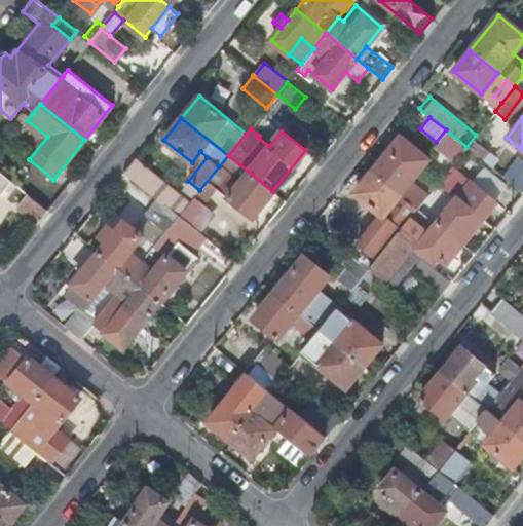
[(435,144),(455,160),(467,147),(446,129),(436,142),(435,144)]
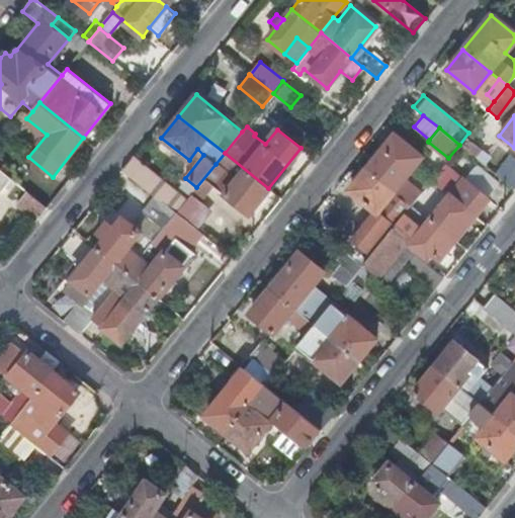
[(395,134),(366,169),(394,191),(402,197),(411,204),(420,193),(408,182),(407,183),(402,180),(422,157),(395,134)]
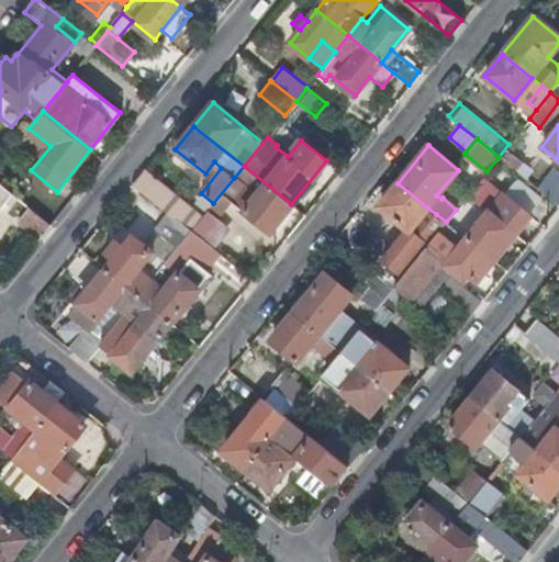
[(517,177),(555,192),(558,180),(558,172),(524,159),(517,177)]
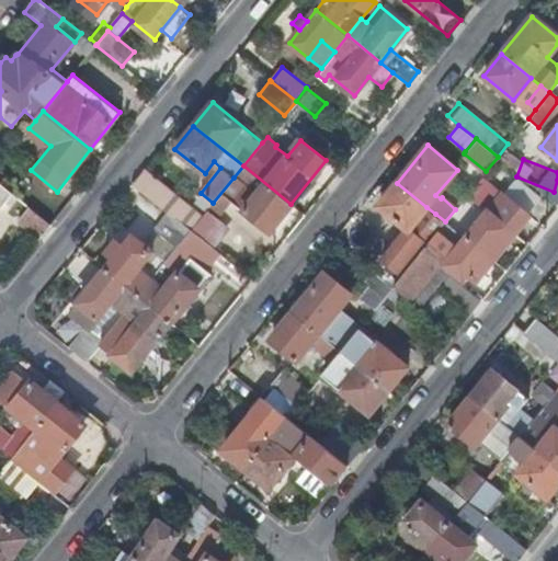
[(203,216),(191,230),(211,245),(227,226),(215,216),(229,198),(269,231),(291,204),(243,165),(234,178),(213,203),(203,216)]
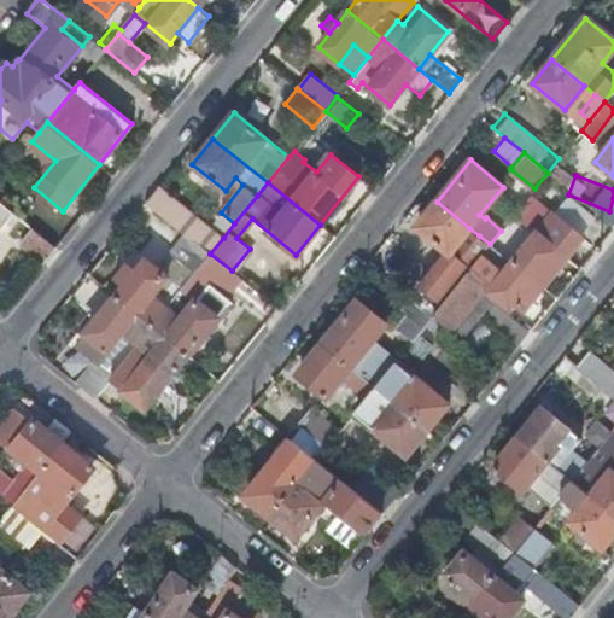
[(157,186),(145,200),(174,223),(185,233),(210,254),(223,238),(157,186)]
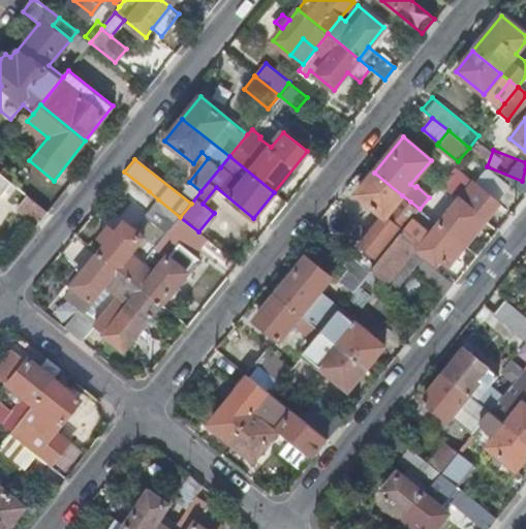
[(464,189),(471,177),(455,166),(447,178),(464,189)]
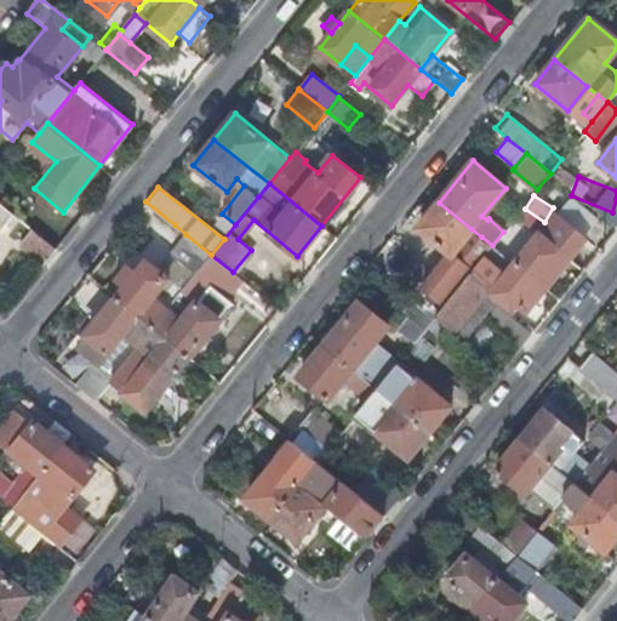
[(563,211),(586,228),(593,217),(570,200),(563,211)]
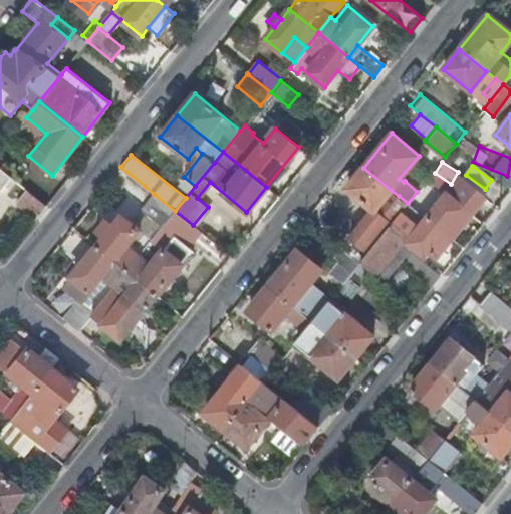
[(0,192),(12,178),(0,168),(0,192)]
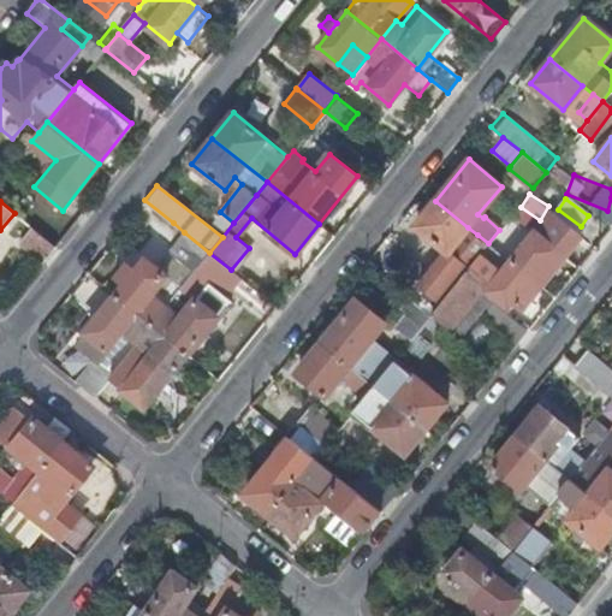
[(468,227),(435,201),(415,225),(446,249),(447,252),(468,227)]
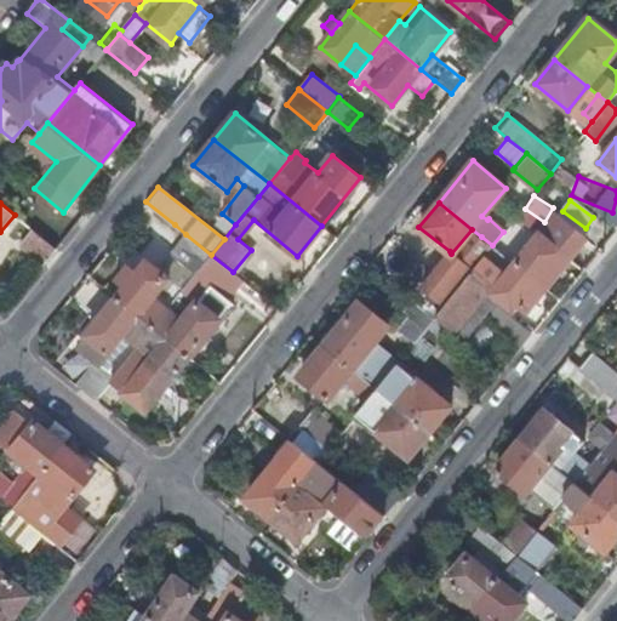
[(515,265),(544,289),(586,239),(555,215),(515,265)]
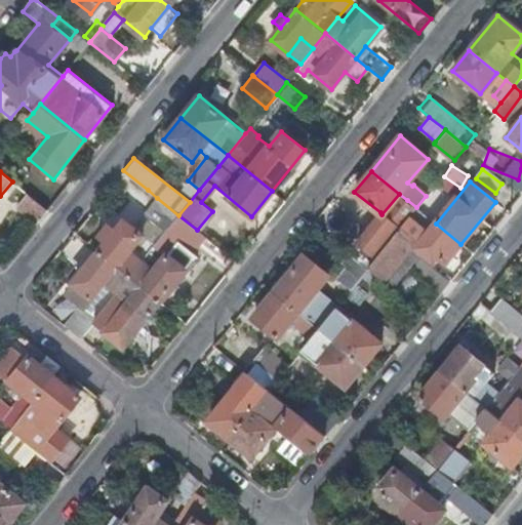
[(16,206),(36,221),(46,209),(27,194),(16,206)]
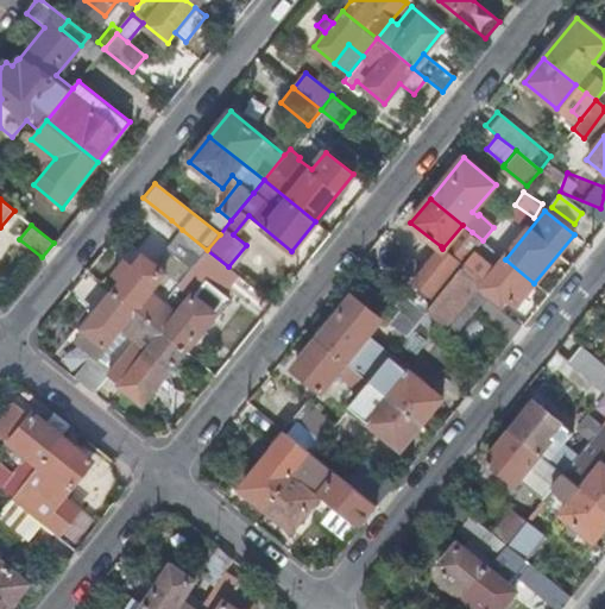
[(472,232),(462,225),(442,249),(452,256),(472,232)]
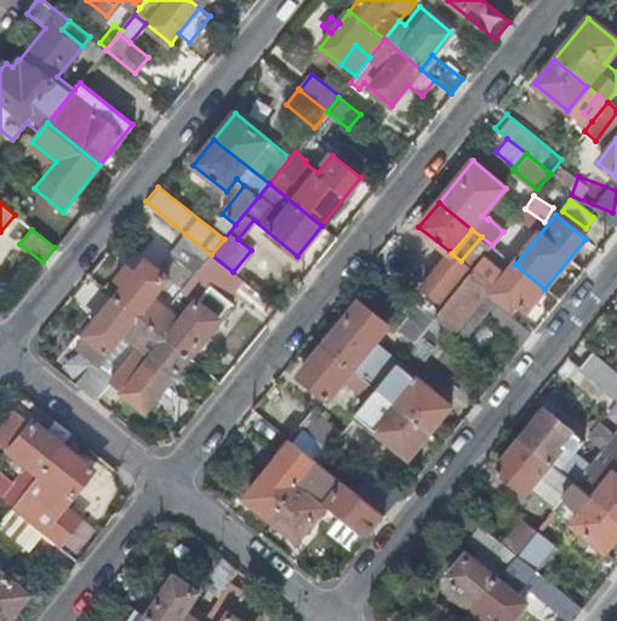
[(211,255),(186,234),(175,248),(200,268),(211,255)]
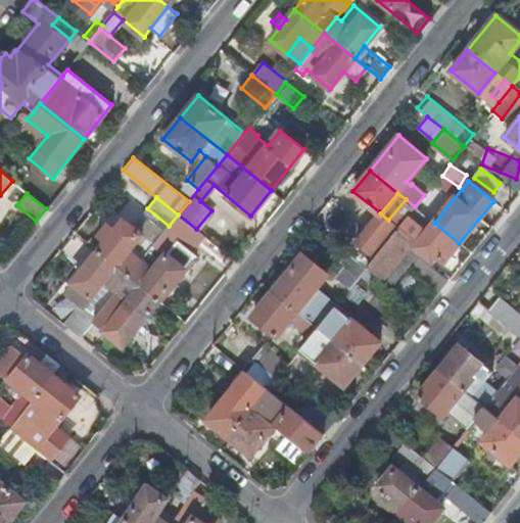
[(364,231),(383,246),(404,220),(413,208),(415,206),(406,199),(388,220),(380,214),(379,211),(364,231)]
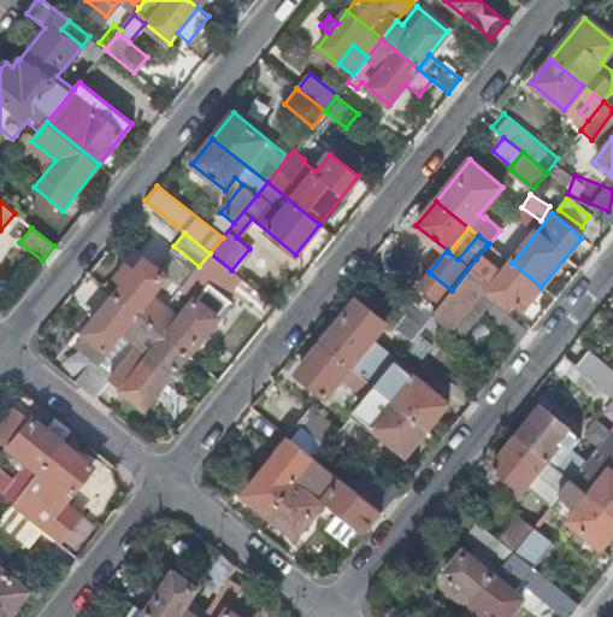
[(452,291),(430,316),(449,331),(489,283),(483,278),(497,260),(502,254),(489,244),(487,246),(476,259),(452,291)]
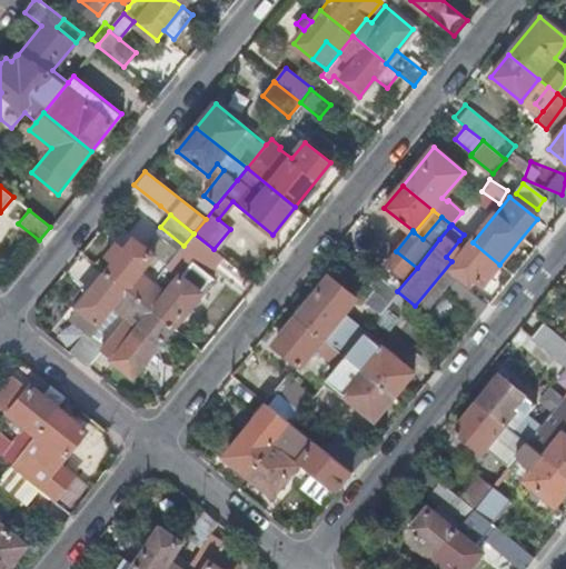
[(194,233),(184,246),(209,267),(219,255),(214,249),(194,233)]
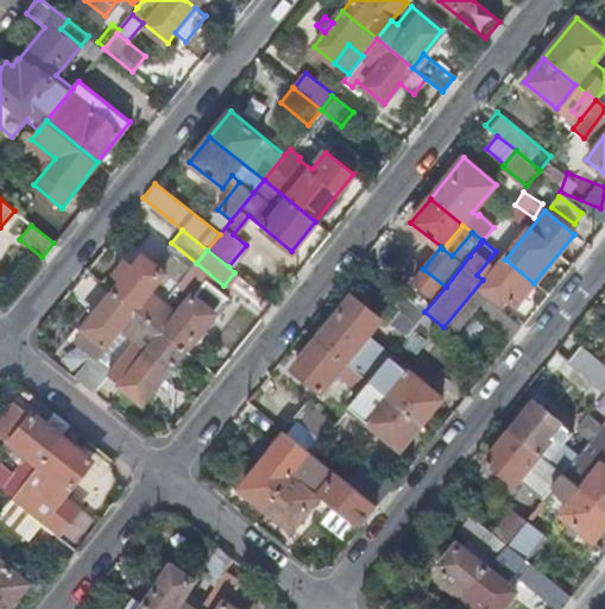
[(496,251),(491,257),(500,265),(505,259),(496,251)]
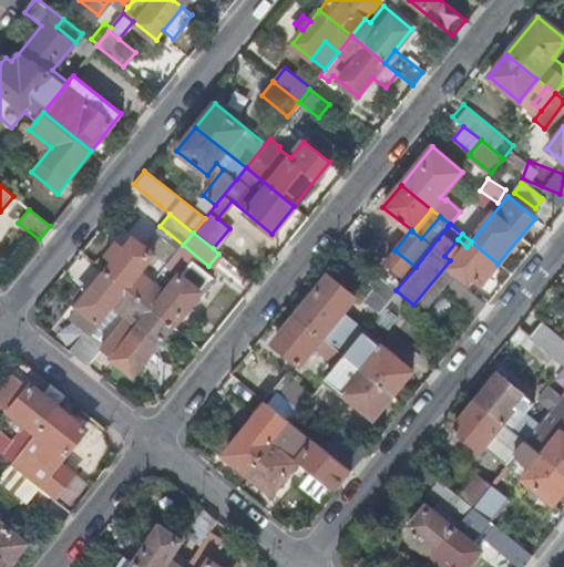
[(114,263),(106,272),(140,299),(153,281),(140,270),(153,254),(134,238),(125,249),(116,243),(105,255),(114,263)]
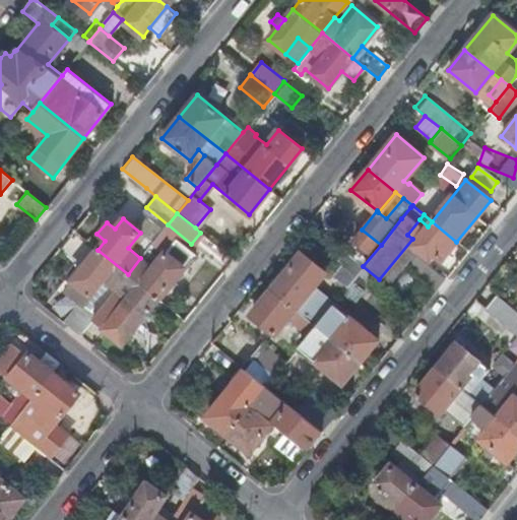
[(432,221),(428,226),(412,245),(430,260),(434,255),(441,260),(456,242),(432,221)]
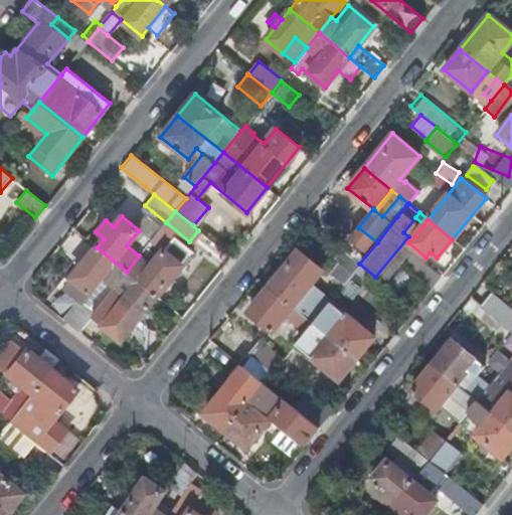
[(152,240),(139,255),(151,266),(174,237),(162,227),(152,240)]
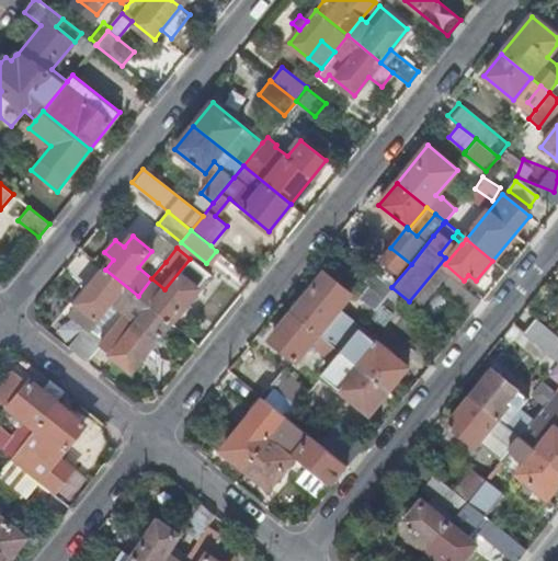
[(160,258),(151,251),(138,267),(151,278),(166,262),(160,258)]
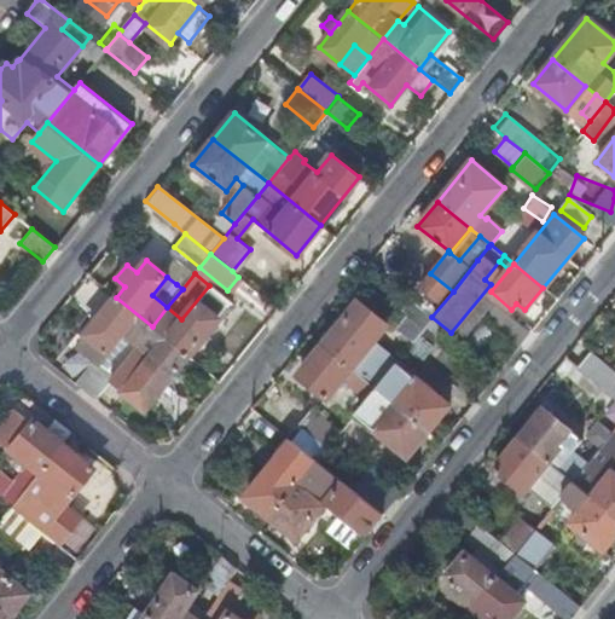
[(167,307),(152,327),(187,354),(231,301),(209,285),(181,319),(167,307)]
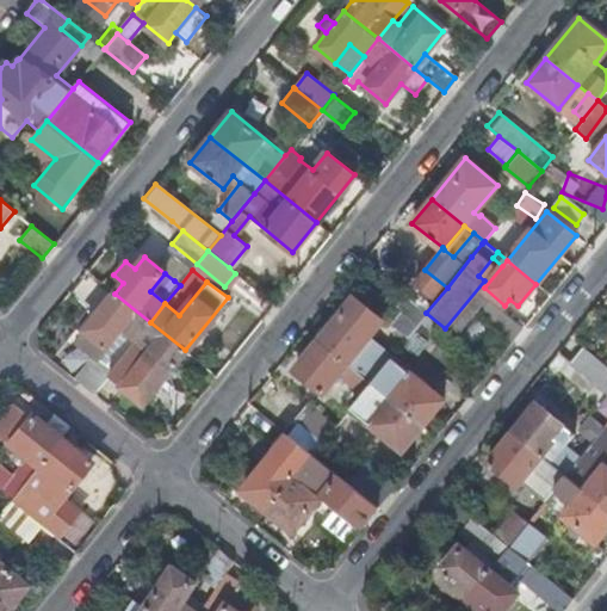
[(93,355),(74,377),(92,393),(109,374),(116,365),(101,353),(123,327),(137,339),(150,322),(115,294),(76,340),(93,355)]
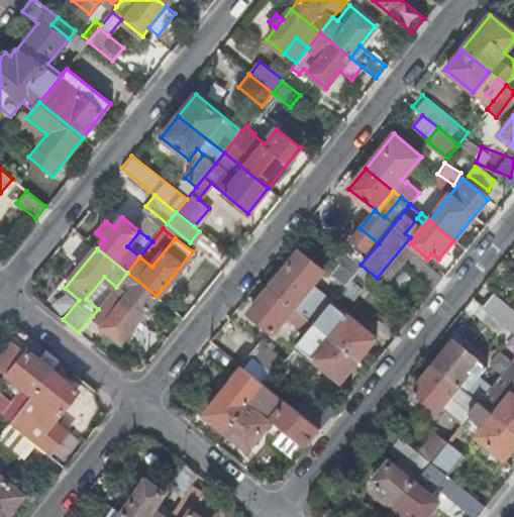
[(299,250),(269,288),(293,307),(313,323),(330,302),(332,300),(312,283),(323,270),(299,250)]
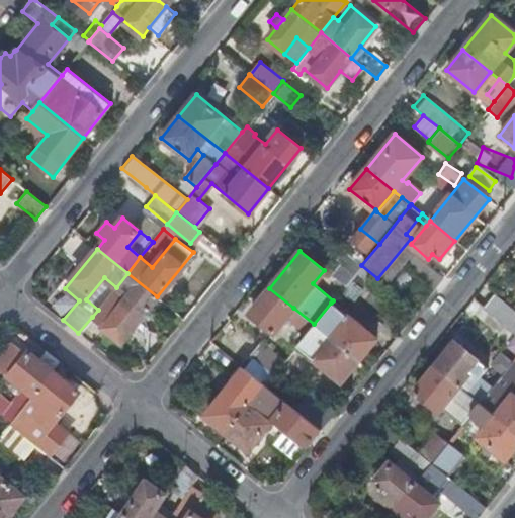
[(405,263),(435,287),(443,277),(414,253),(405,263)]
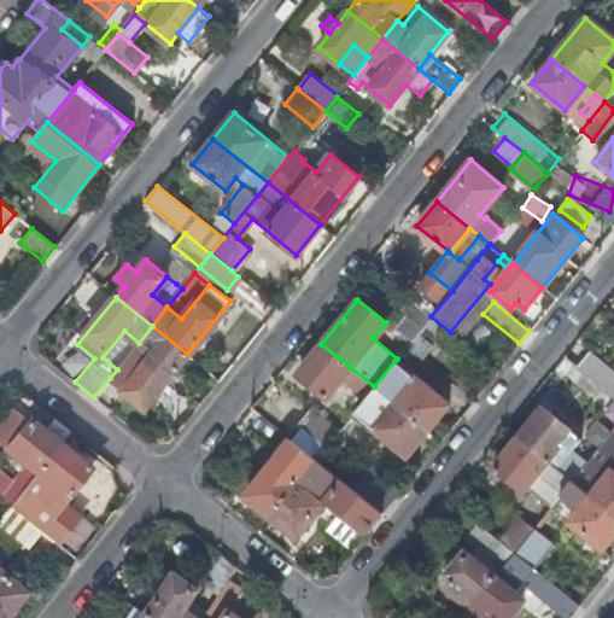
[(431,316),(414,303),(395,327),(411,340),(431,316)]
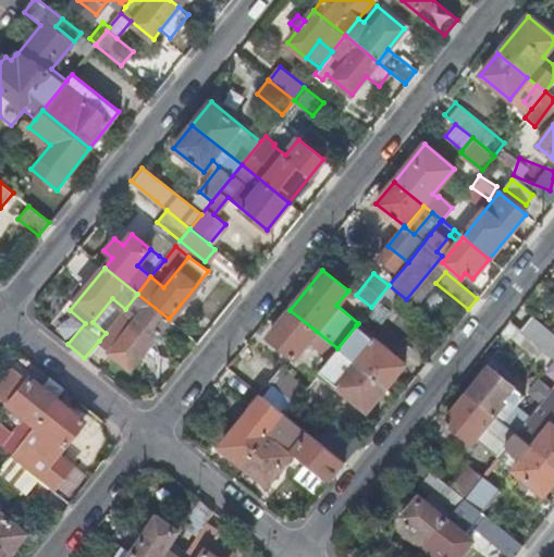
[(389,285),(371,307),(389,321),(406,299),(389,285)]
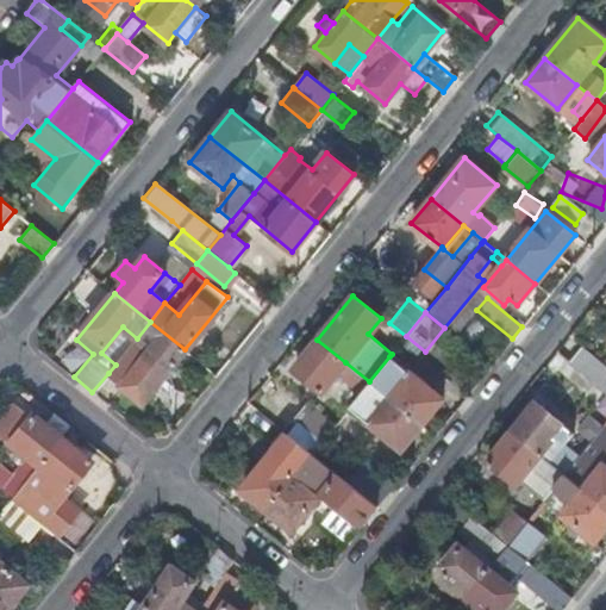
[(185,349),(150,322),(137,338),(116,365),(108,373),(122,384),(120,386),(142,403),(185,349)]
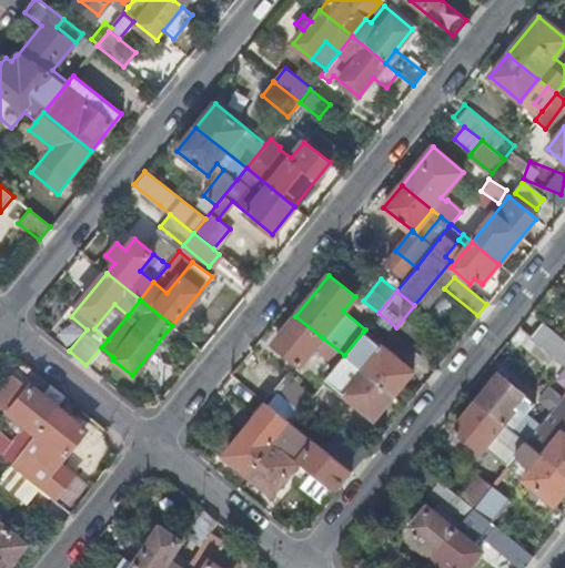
[(108,340),(128,315),(114,304),(94,328),(108,340)]
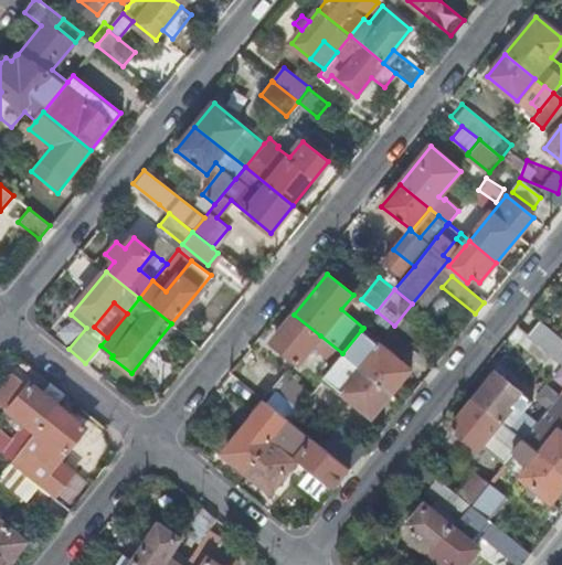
[(320,336),(294,315),(273,341),(298,362),(313,345),(320,336)]
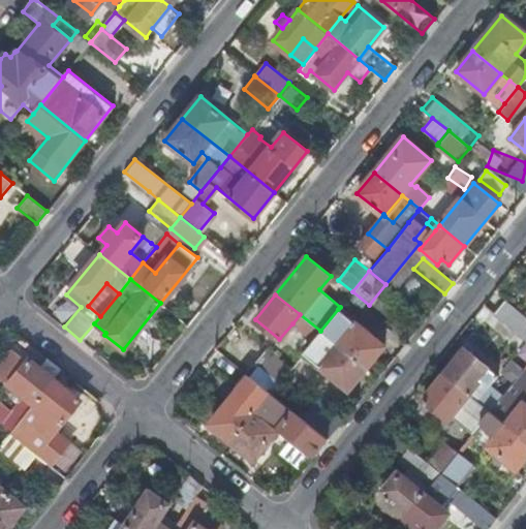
[(525,318),(504,302),(494,315),(514,332),(520,336),(525,328),(525,318)]
